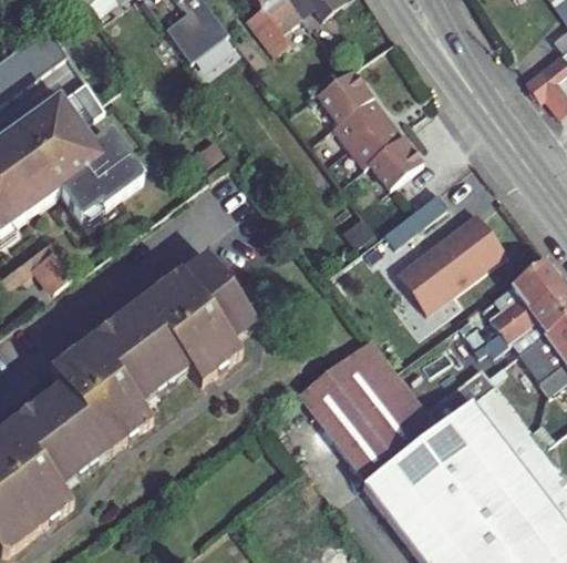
[(176,0),(188,17),(168,32),(189,63),(229,33),(203,0),(176,0)]
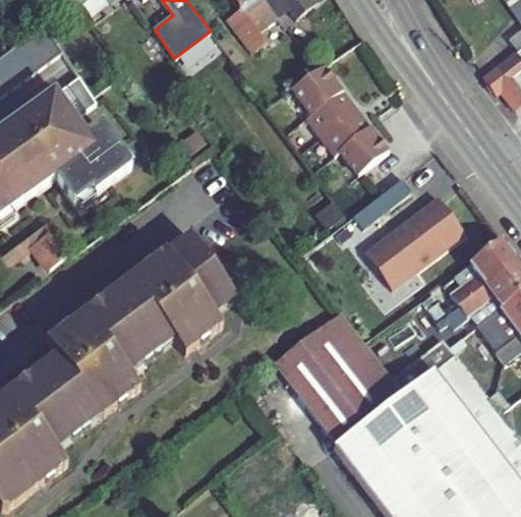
[(278,15),(265,0),(233,0),(240,9),(228,18),(253,52),(267,42),(258,31),(278,16),(278,15)]
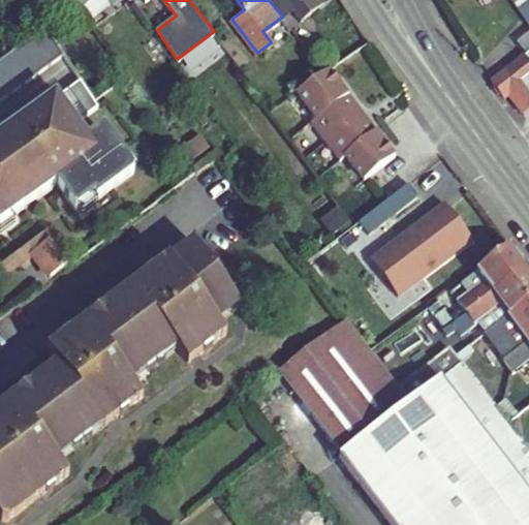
[(269,0),(282,16),(292,7),(301,20),(324,2),(322,0),(269,0)]
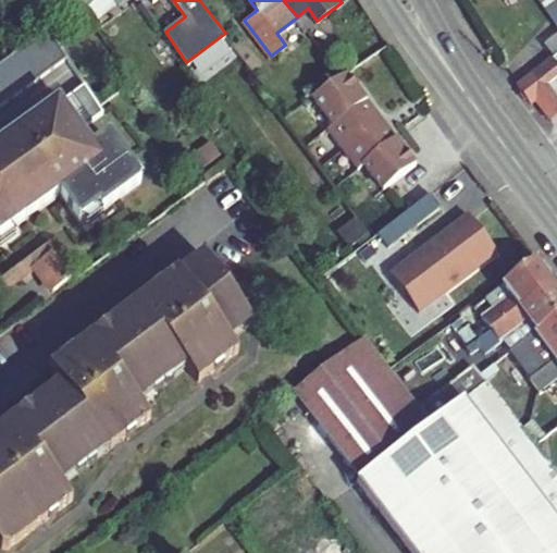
[(549,120),(556,113),(556,0),(540,0),(556,23),(556,51),(553,54),(517,83),(530,101),(534,98),(549,120)]
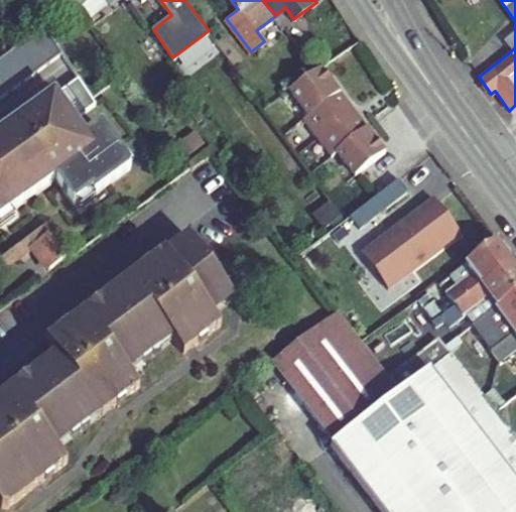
[(23,22),(30,32),(43,23),(37,13),(23,22)]
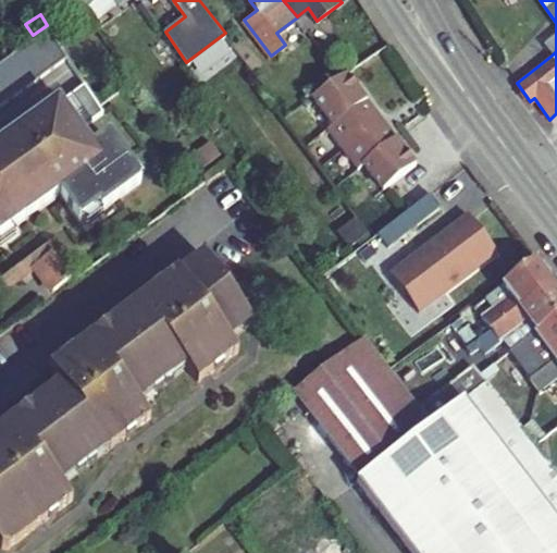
[(33,35),(0,56),(0,98),(67,53),(47,25),(33,35)]
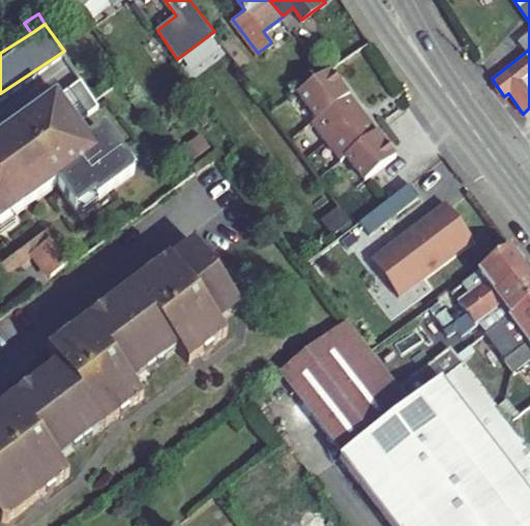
[(526,52),(529,49),(529,29),(517,40),(526,52)]
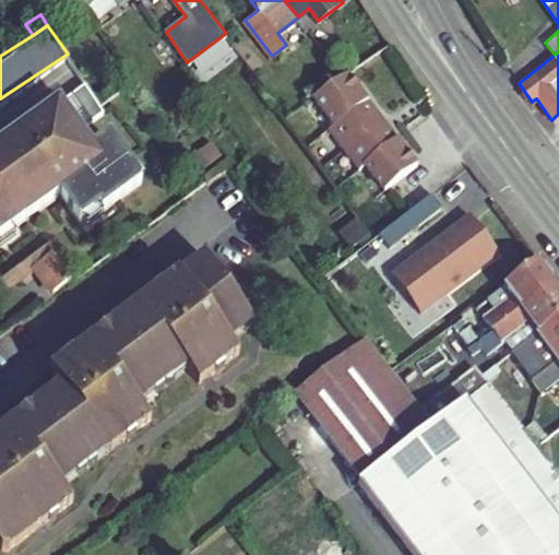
[(347,72),(313,95),(335,125),(368,99),(347,72)]
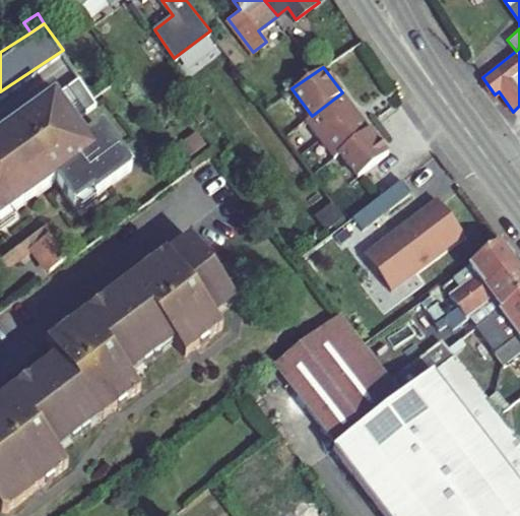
[(79,74),(0,132),(0,217),(10,211),(56,178),(75,202),(91,191),(94,192),(131,166),(102,125),(85,136),(72,119),(98,100),(79,74)]
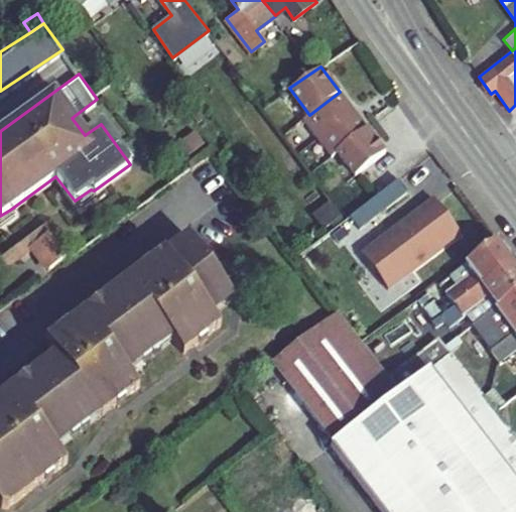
[(304,119),(317,137),(353,109),(340,92),(309,115),(304,119)]
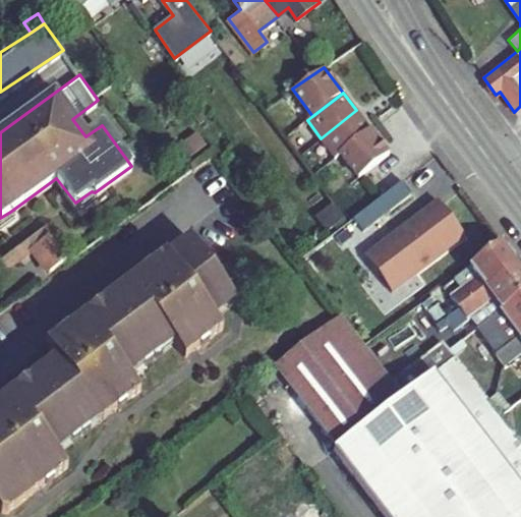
[(356,110),(321,138),(334,156),(340,151),(370,127),(356,110)]
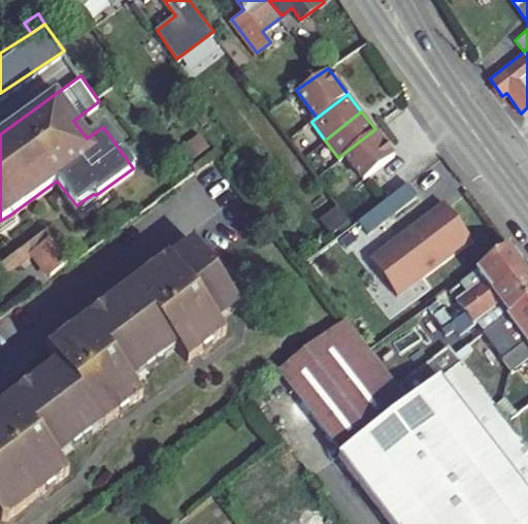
[(344,153),(364,177),(394,154),(375,129),(344,153)]
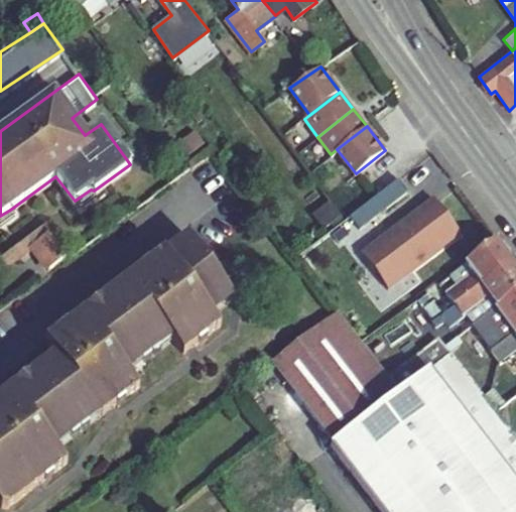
[(400,177),(351,215),(360,227),(409,189),(400,177)]
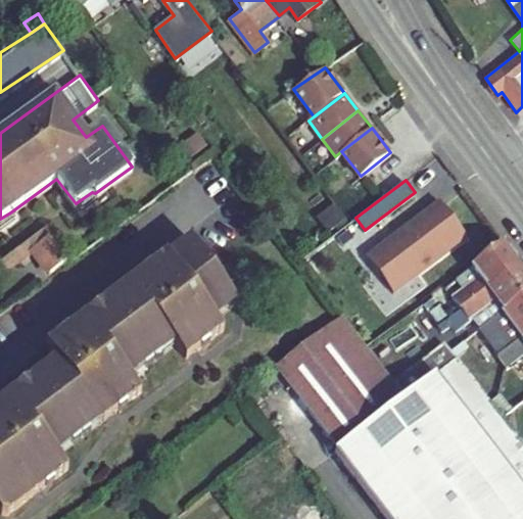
[(92,192),(76,203),(81,209),(97,198),(92,192)]
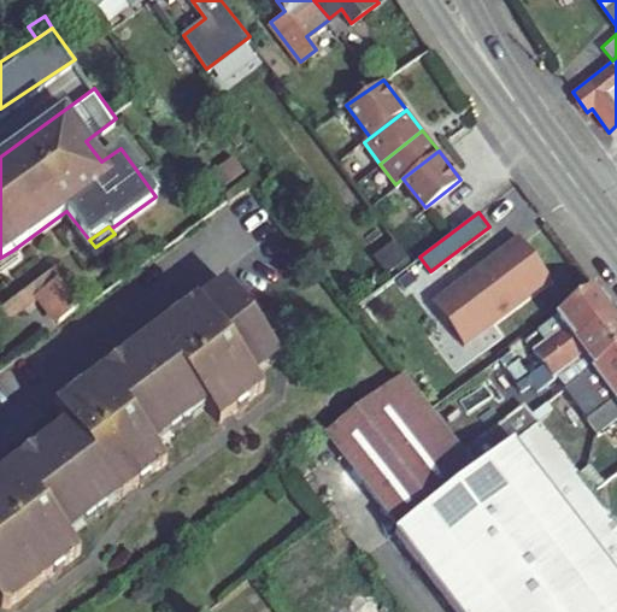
[(519,234),(432,300),(464,342),(551,277),(519,234)]
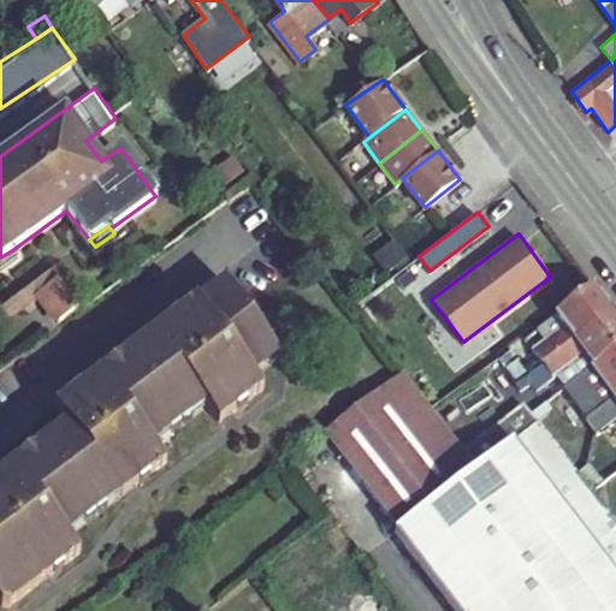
[(12,250),(0,257),(0,270),(18,257),(12,250)]
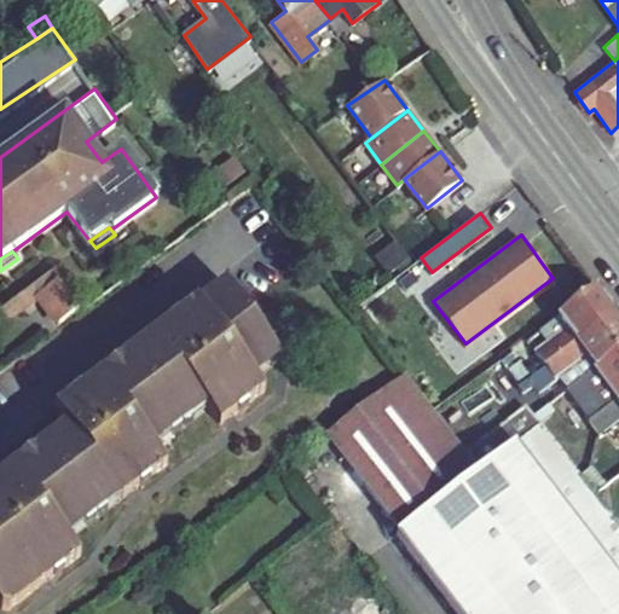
[(178,311),(175,312),(244,401),(247,399),(264,386),(252,369),(248,364),(275,343),(224,276),(178,311)]
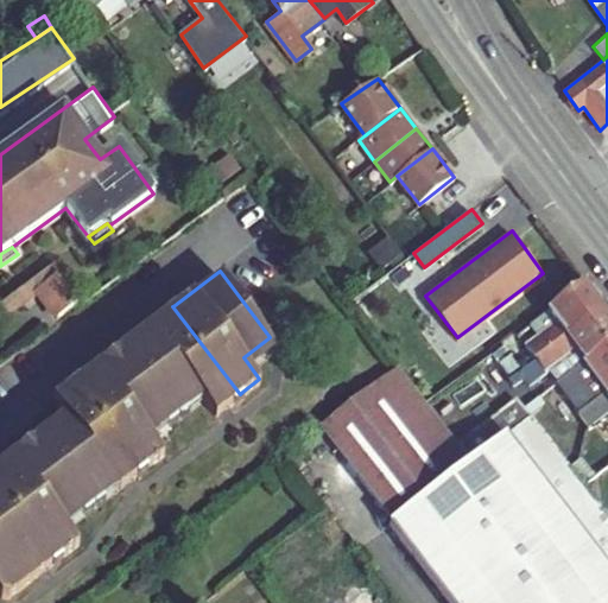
[(58,272),(37,287),(57,316),(78,300),(58,272)]
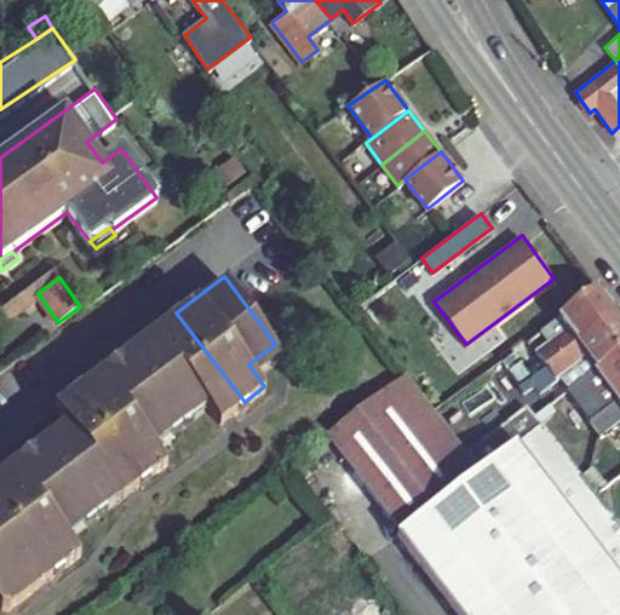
[(616,312),(597,287),(540,329),(547,340),(534,350),(546,365),(616,312)]
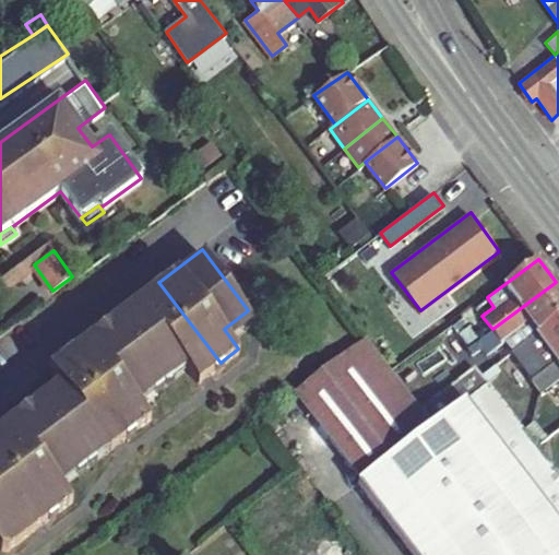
[(0,280),(0,292),(22,276),(16,268),(0,280)]
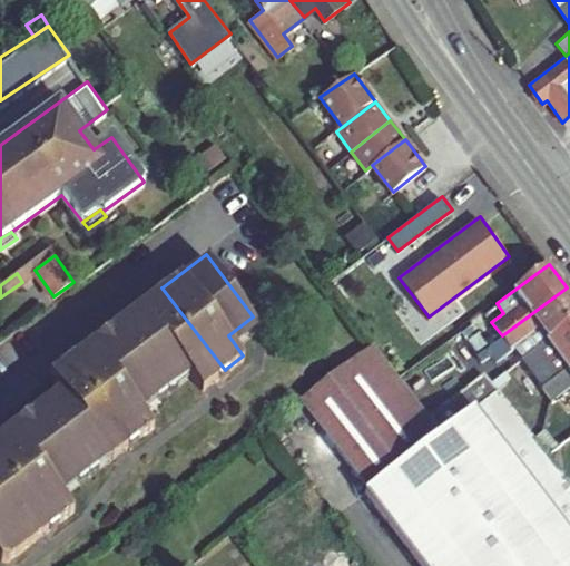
[(0,557),(6,557),(45,528),(55,520),(70,509),(49,480),(45,475),(96,437),(100,442),(111,456),(127,443),(137,437),(153,425),(141,410),(137,405),(187,367),(192,372),(202,387),(218,374),(225,370),(161,288),(155,293),(74,354),(64,361),(48,373),(60,390),(0,435),(0,557)]
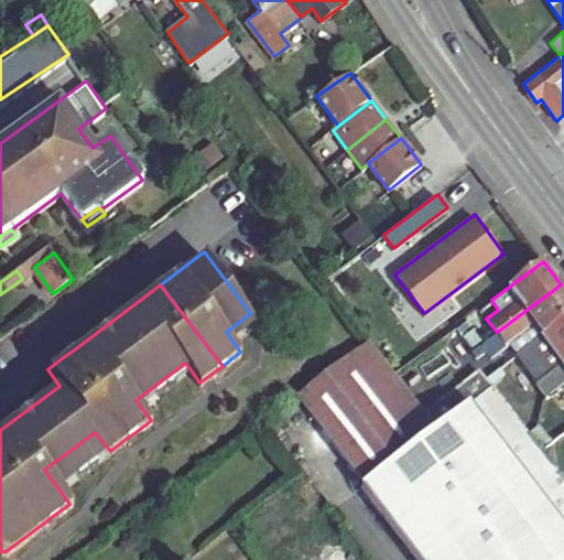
[(518,354),(563,318),(563,288),(561,284),(497,332),(497,333),(473,352),(476,357),(486,350),(491,356),(510,343),(518,354)]
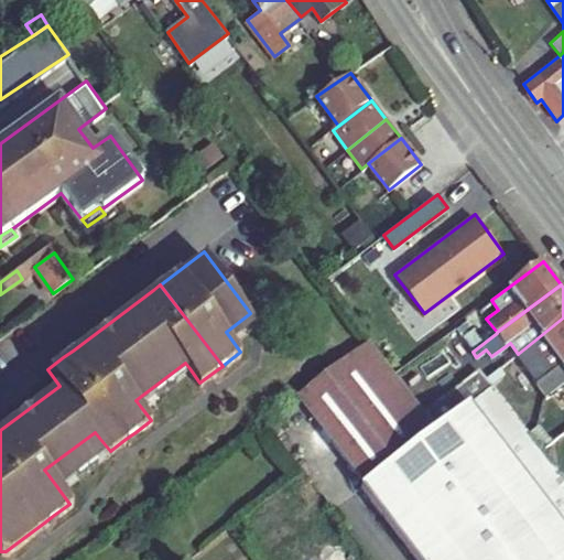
[(257,321),(250,313),(226,332),(229,336),(245,326),(246,329),(257,321)]
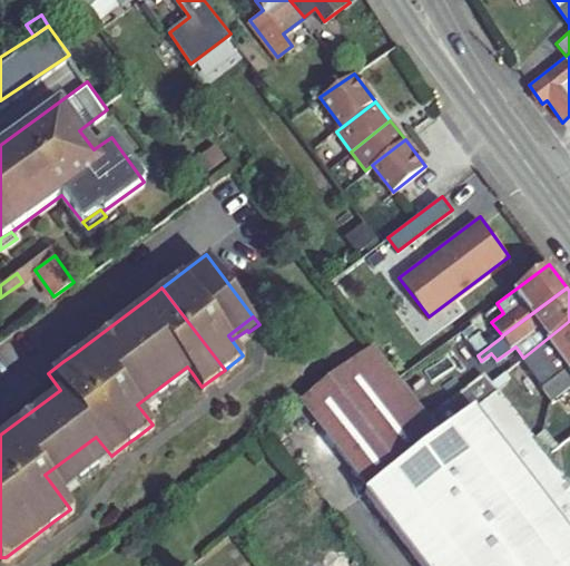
[(569,364),(569,321),(523,358),(521,359),(542,387),(569,364)]
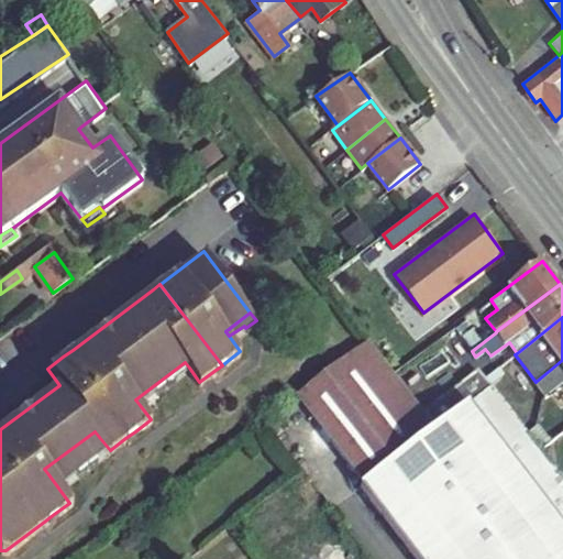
[(463,336),(472,346),(482,339),(473,328),(463,336)]
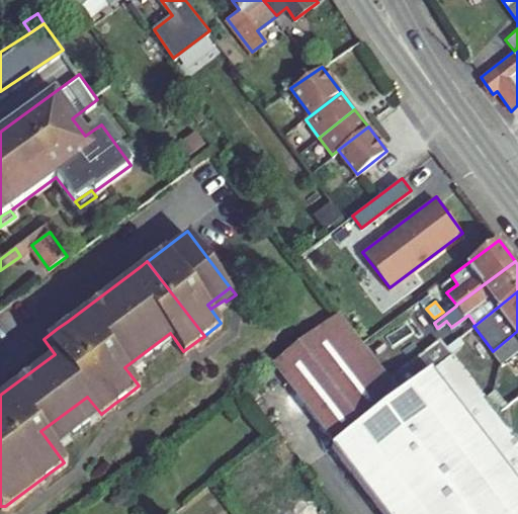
[(340,311),(272,362),(335,443),(332,445),(384,513),(517,513),(517,437),(440,337),(391,375),(340,311)]
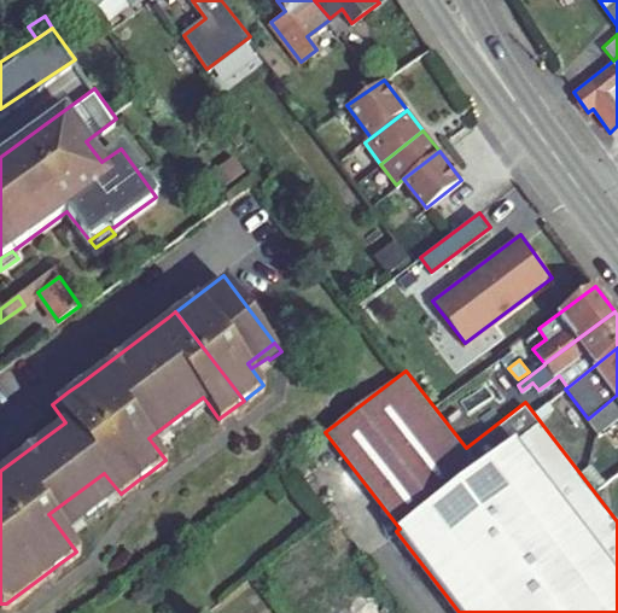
[(66,389),(69,391),(80,384),(77,380),(66,389)]
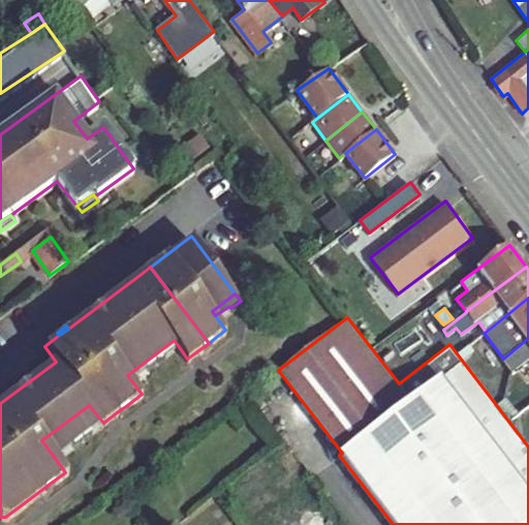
[(528,338),(503,359),(512,371),(528,359),(528,338)]
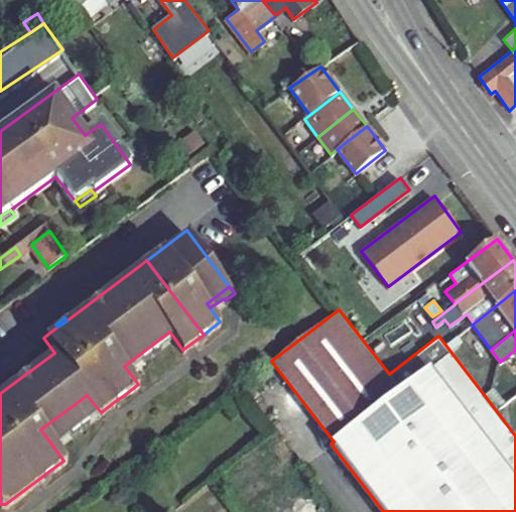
[(158,348),(173,337),(169,332),(124,366),(128,371),(144,359),(145,361),(160,350),(158,348)]
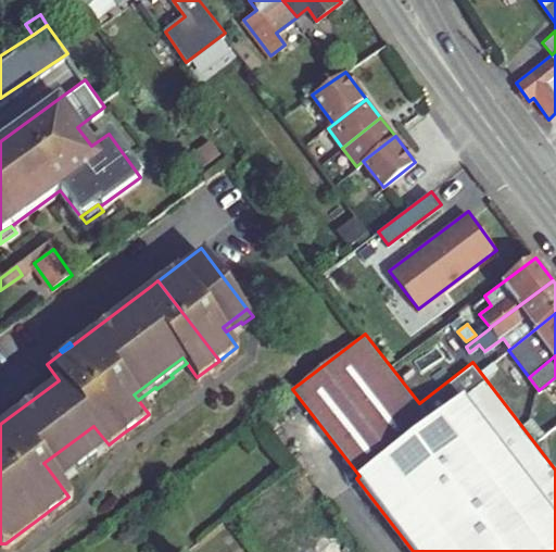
[(481,371),(487,377),(497,369),(492,363),(481,371)]
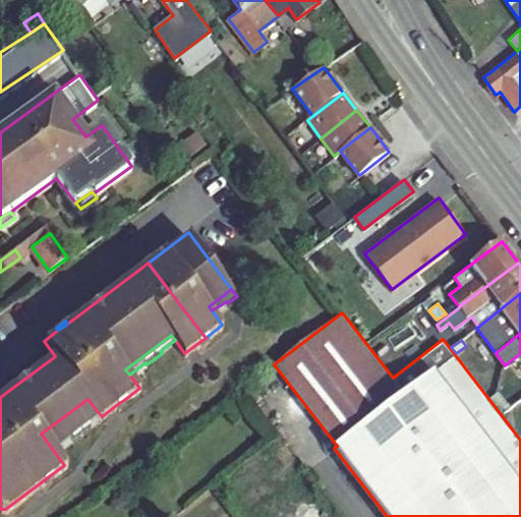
[(499,390),(489,397),(502,413),(511,406),(499,390)]
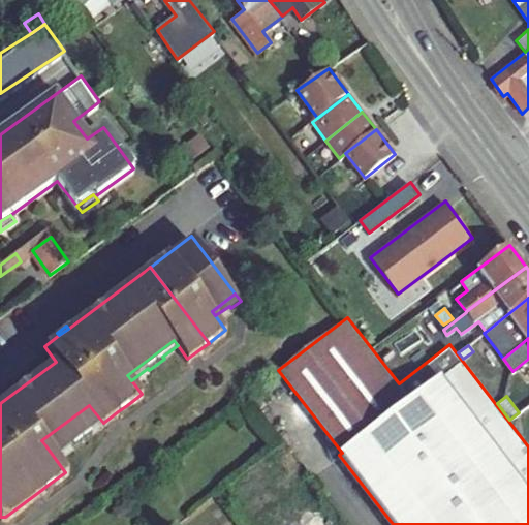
[(80,421),(93,410),(89,405),(41,440),(45,445),(59,435),(61,437),(81,423),(80,421)]
